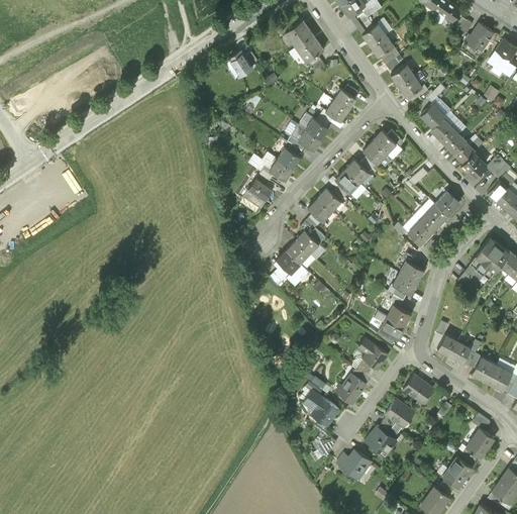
[(358,0),(348,0),(340,6),(348,17),(349,17),(357,11),(360,15),(364,13),(365,15),(379,5),(375,0),(372,0),(364,6),(358,0)]
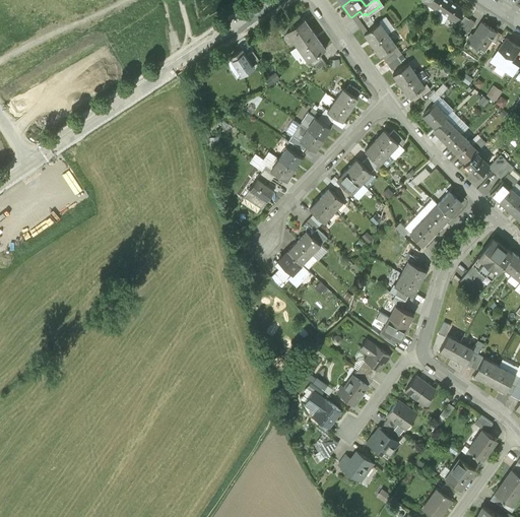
[(450,2),(447,0),(432,0),(428,6),(436,11),(437,10),(443,14),(450,2)]
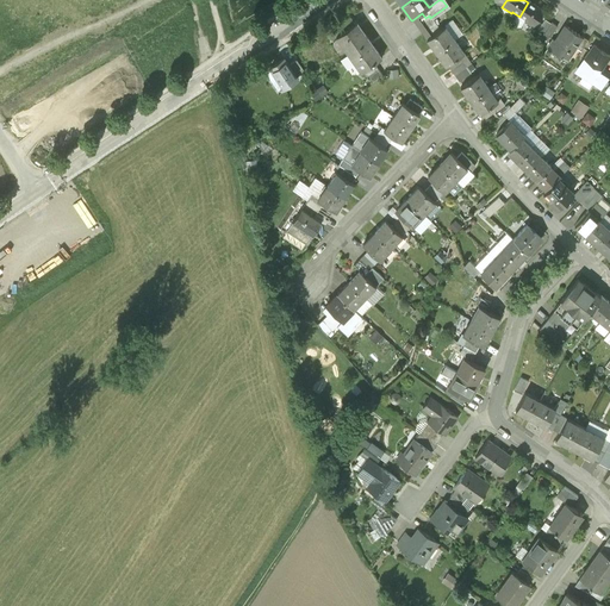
[(543,13),(528,2),(520,17),(527,22),(524,23),(534,29),(543,13)]
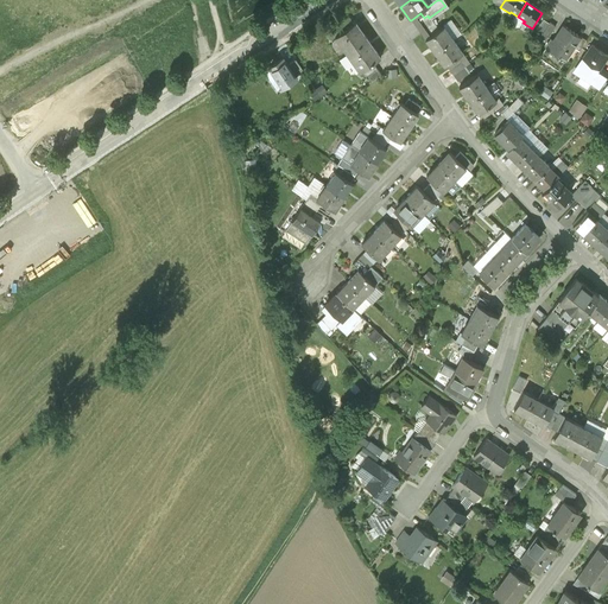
[(445,6),(429,18),(431,21),(449,10),(445,6)]
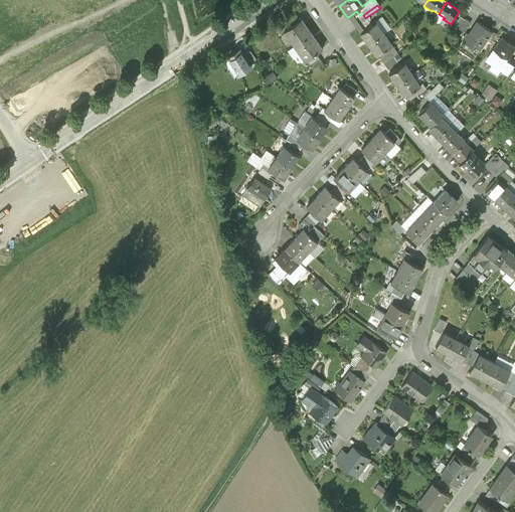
[(356,11),(348,17),(351,21),(352,20),(359,15),(356,11)]
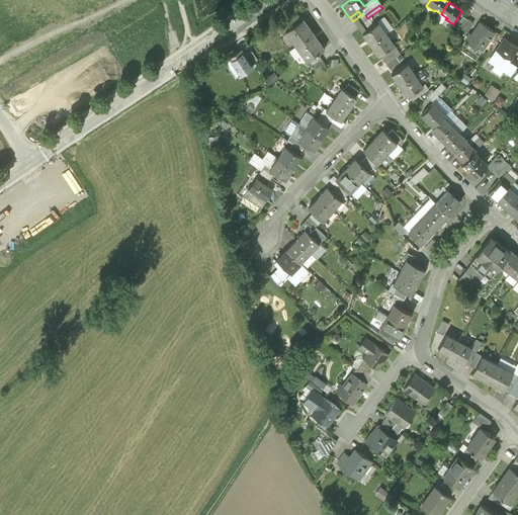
[(361,15),(354,20),(358,25),(367,18),(365,15),(364,13),(361,15)]
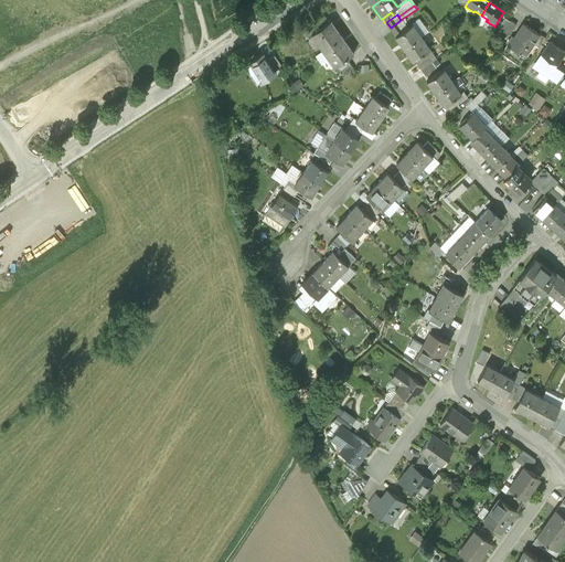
[(324,19),(304,33),(308,40),(311,36),(329,24),(324,19)]
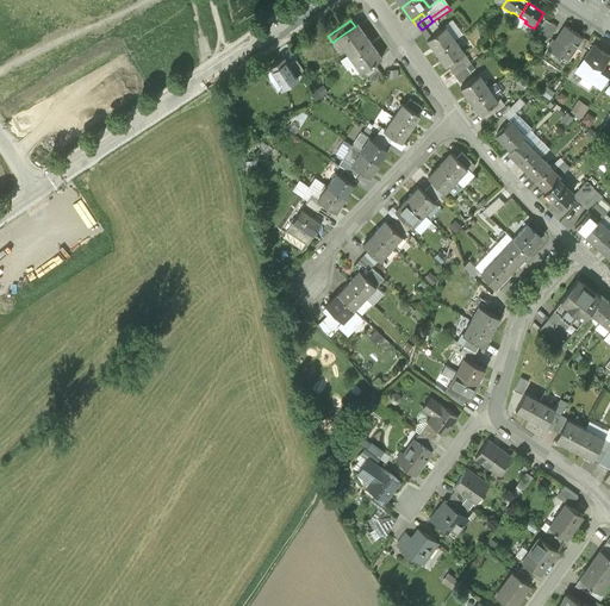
[(433,22),(422,30),(425,36),(437,27),(433,22)]
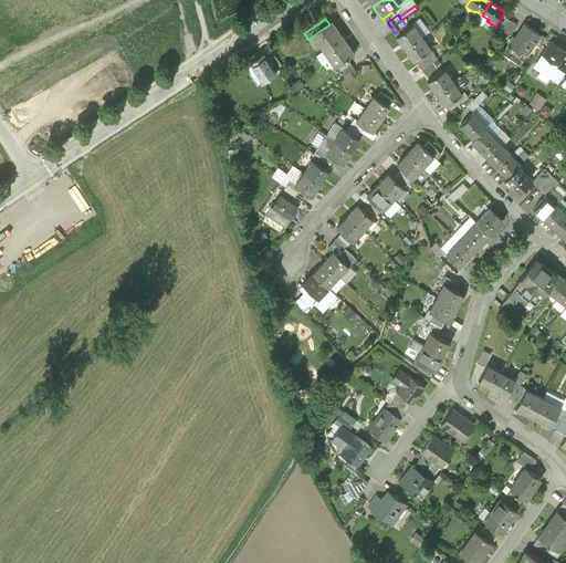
[(511,24),(505,21),(500,30),(505,34),(511,24)]
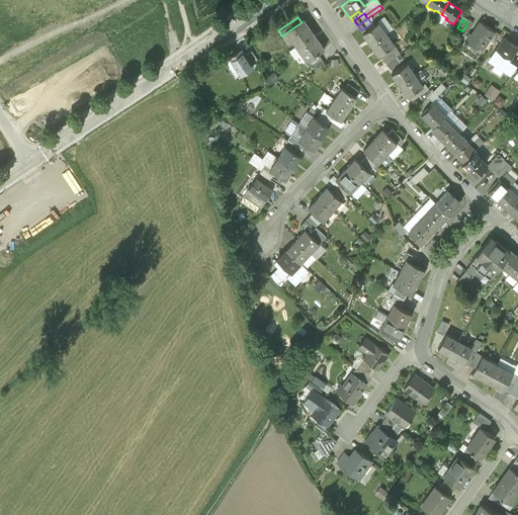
[(301,22),(285,33),(288,32),(293,39),(291,41),(295,49),(298,47),(314,35),(303,21),(301,22)]
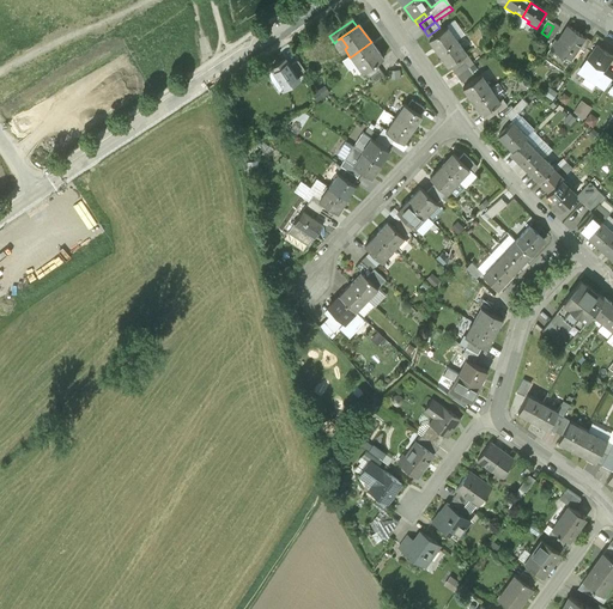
[(569,29),(558,43),(556,42),(551,50),(563,59),(563,60),(564,60),(569,64),(586,40),(569,29)]
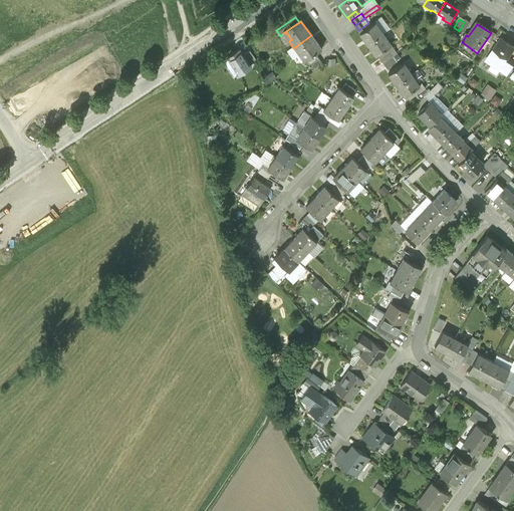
[(374,25),(359,35),(367,47),(382,36),(374,25)]
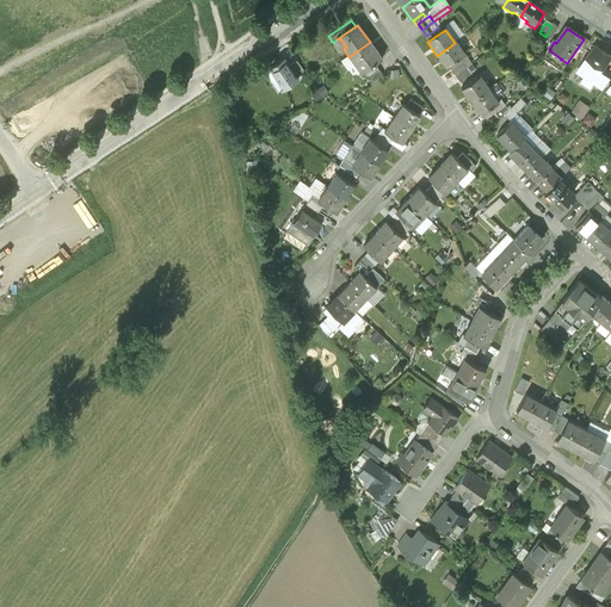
[(370,42),(352,55),(358,64),(356,67),(362,75),(363,74),(375,66),(382,60),(370,42)]
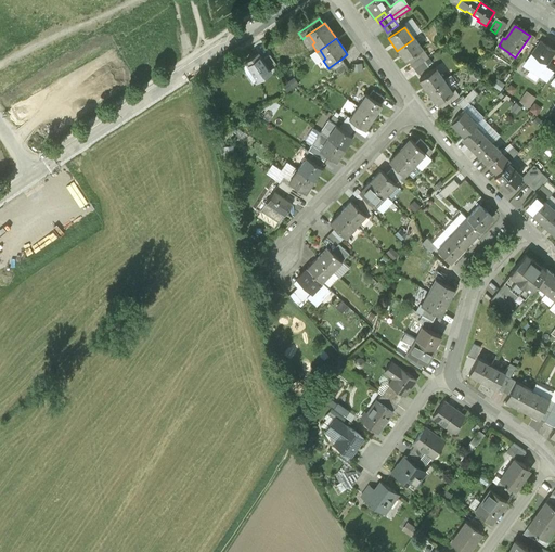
[(413,39),(397,51),(405,63),(422,51),(413,39)]
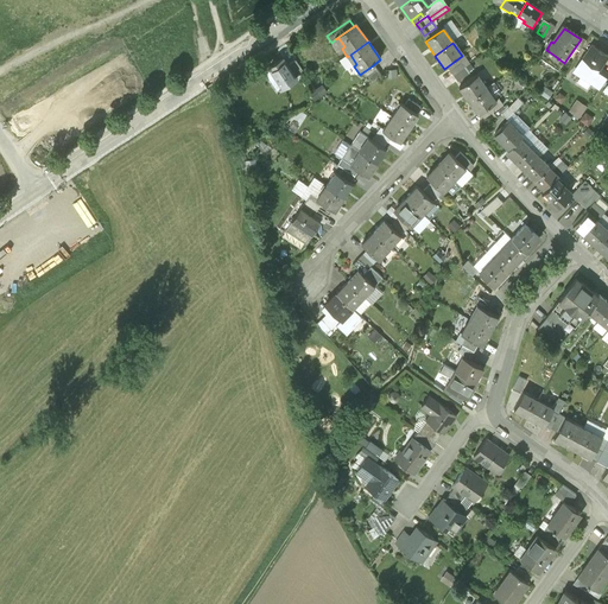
[(593,48),(575,74),(600,90),(607,77),(599,71),(607,58),(593,48)]
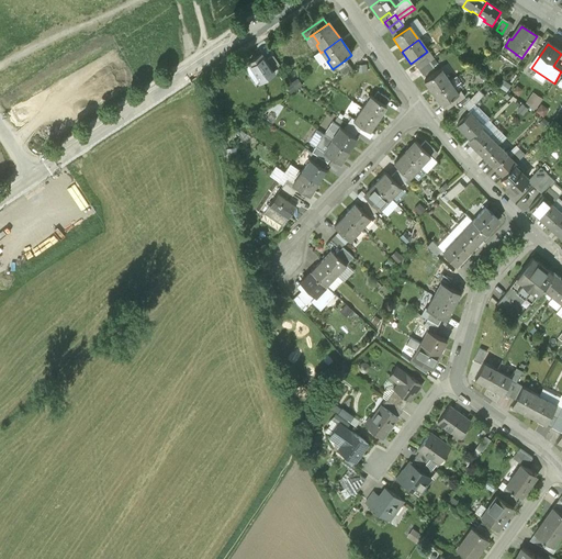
[(261,56),(249,65),(261,82),(273,75),(273,74),(266,63),(261,56)]
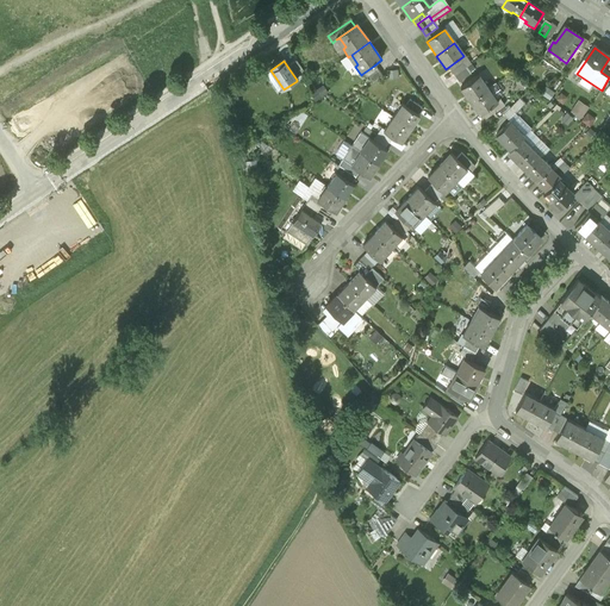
[(297,63),(288,68),(297,80),(305,75),(297,63)]
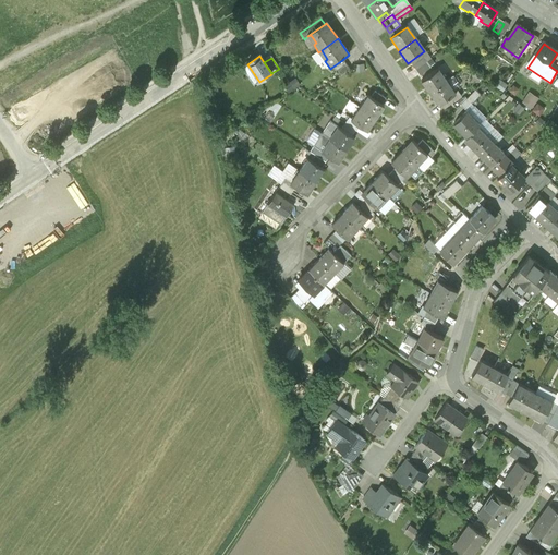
[(423,59),(413,67),(416,72),(427,64),(423,59)]
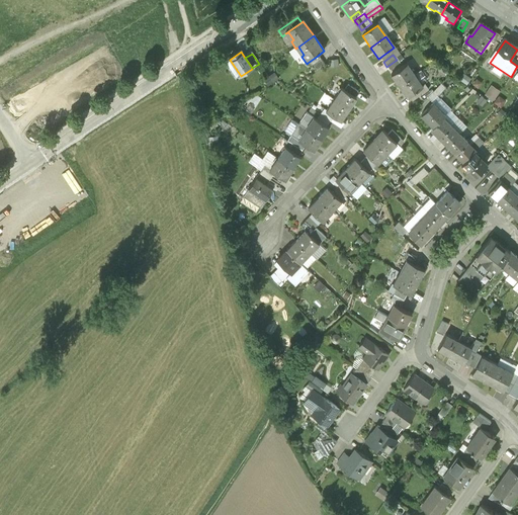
[(318,56),(308,63),(311,68),(312,67),(316,72),(324,66),(318,56)]
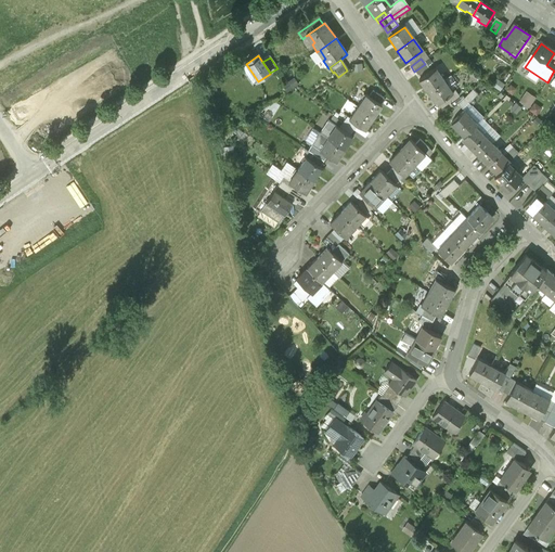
[(425,64),(414,72),(417,77),(428,69),(425,64)]
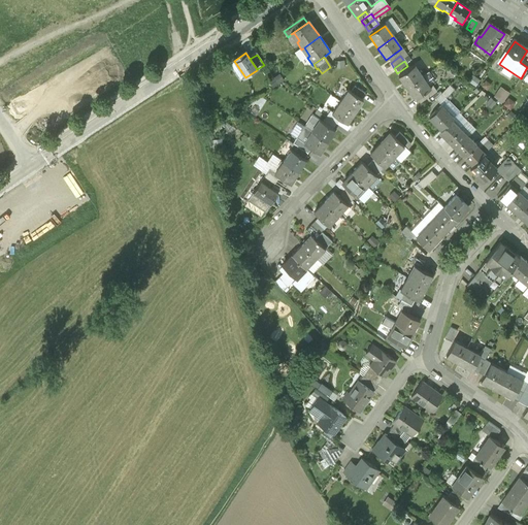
[(415,67),(399,78),(407,90),(423,78),(415,67)]
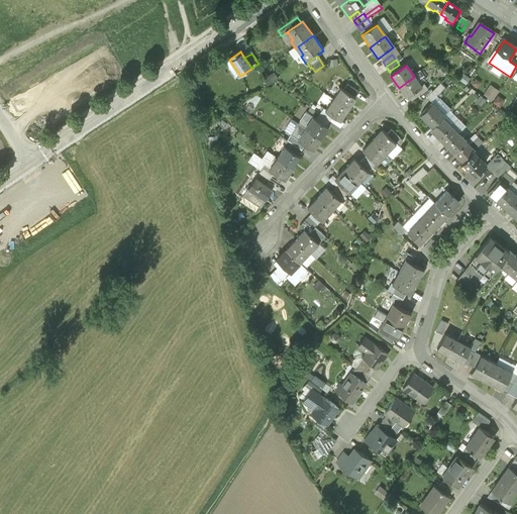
[(414,77),(399,88),(406,99),(408,98),(417,91),(421,88),(414,77)]
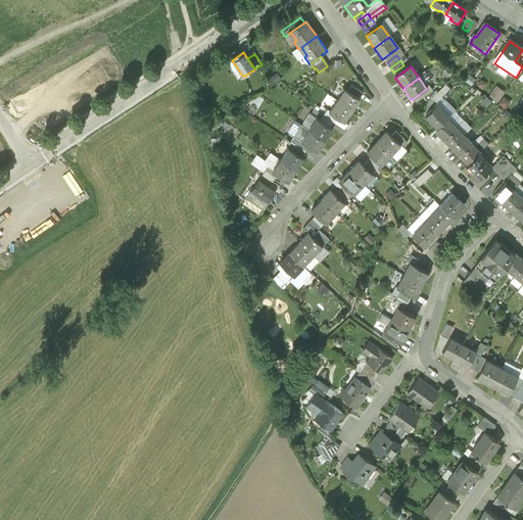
[(445,87),(436,96),(440,100),(449,91),(445,87)]
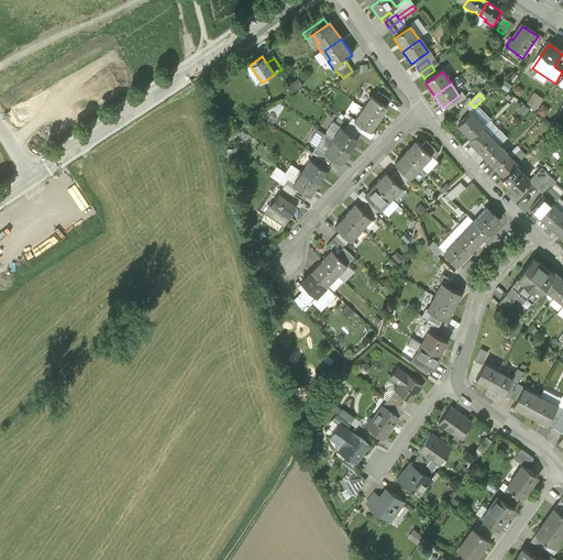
[(388,101),(377,95),(374,100),(385,107),(388,101)]
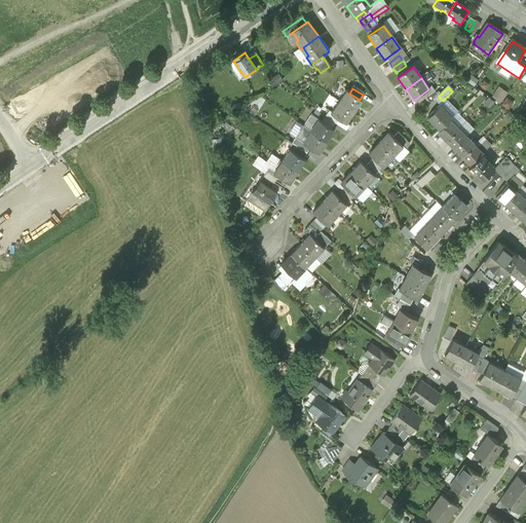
[(500,89),(495,99),(501,103),(508,94),(500,89)]
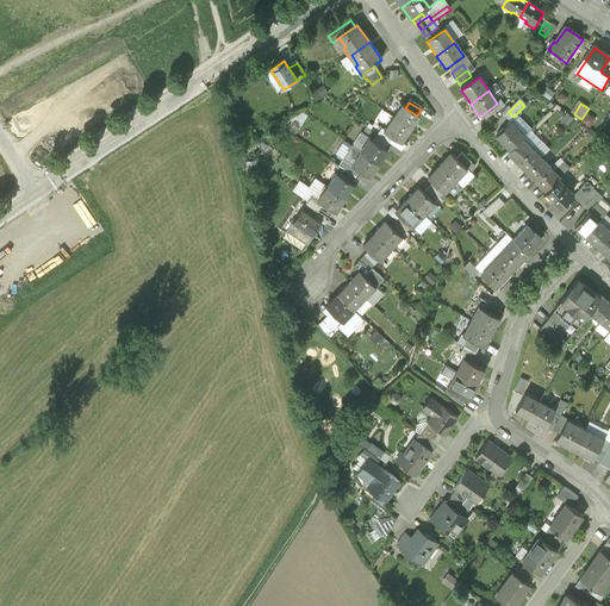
[(405,108),(402,106),(393,119),(410,131),(419,118),(417,116),(405,108)]
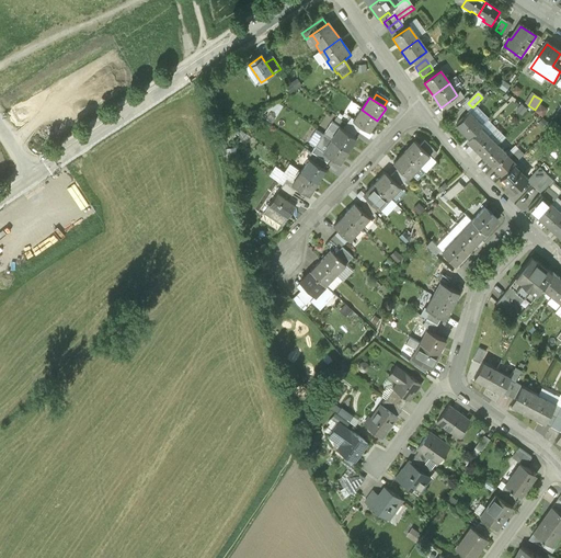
[(453,99),(443,106),(446,112),(457,104),(453,99)]
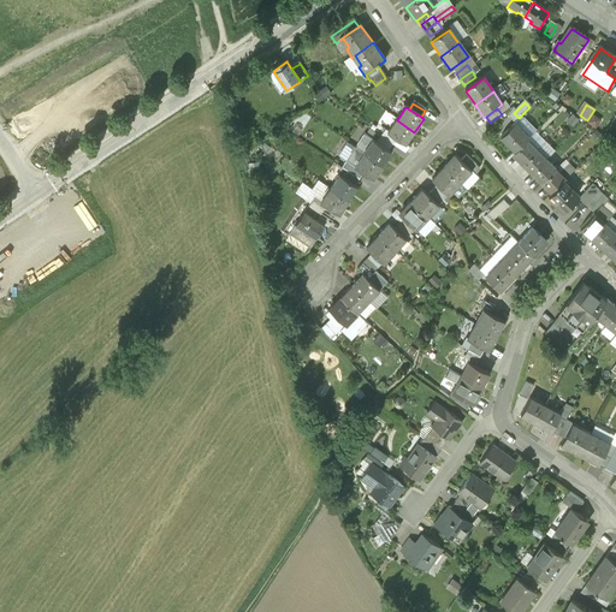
[(414,132),(397,120),(388,134),(397,140),(406,146),(414,132)]
